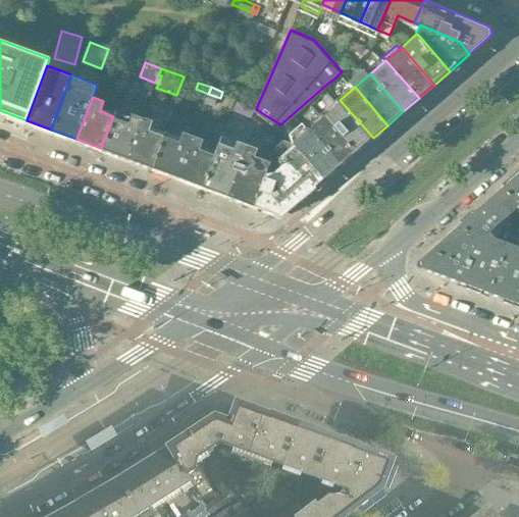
[(373,138),(340,100),(324,113),(358,151),(373,138)]
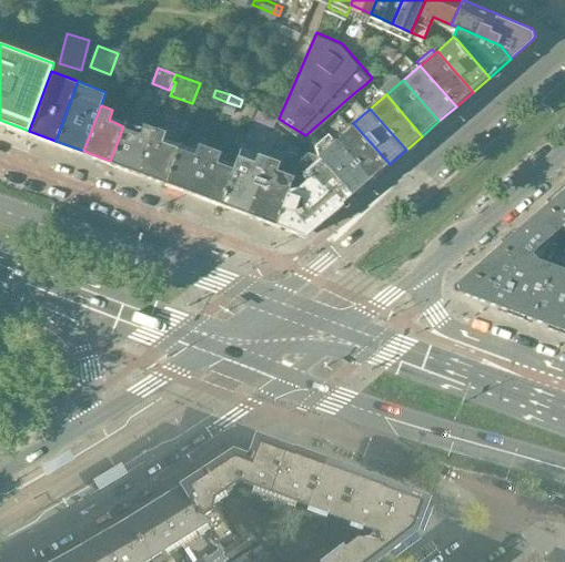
[(140,132),(123,126),(110,161),(139,172),(155,126),(144,122),(140,132)]
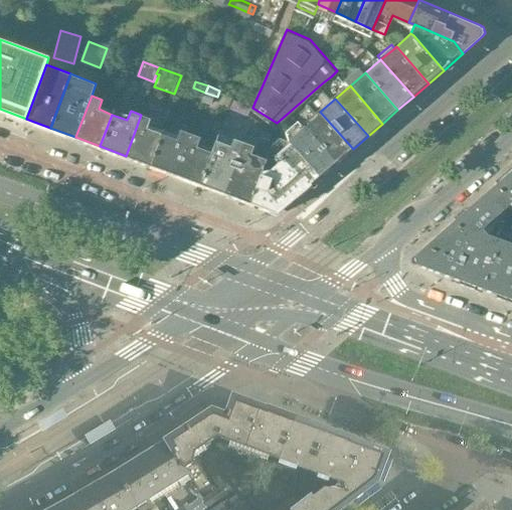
[(353,149),(320,112),(305,124),(338,162),(353,149)]
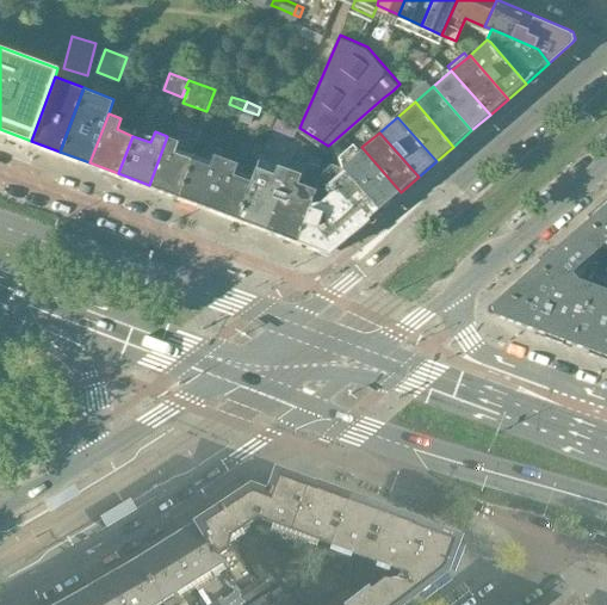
[(179,140),(167,136),(149,185),(179,196),(193,158),(175,152),(179,140)]
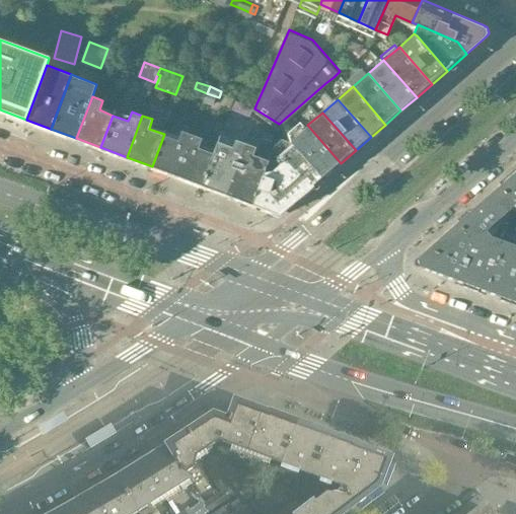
[(341,163),(307,125),(291,139),(293,141),(294,141),(325,176),(341,163)]
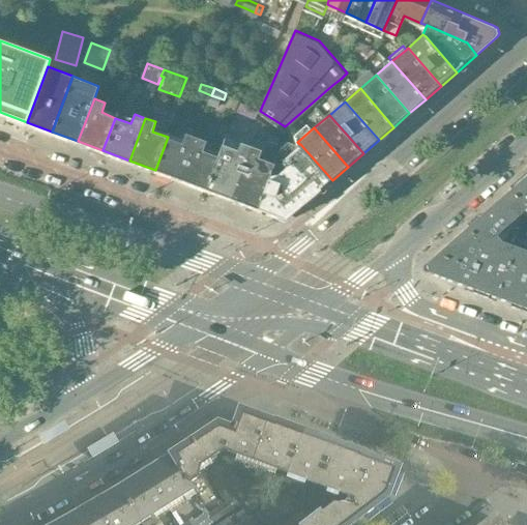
[(182,143),(168,137),(155,170),(180,179),(196,137),(186,134),(182,143)]
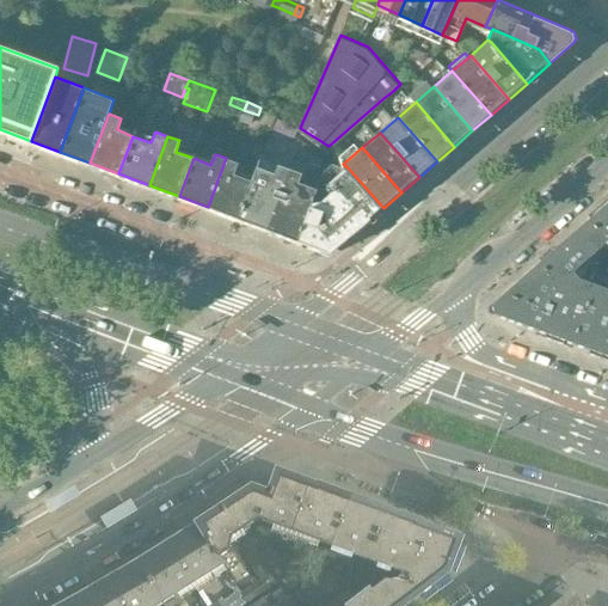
[(262,154),(252,181),(239,218),(269,228),(292,166),(262,154)]
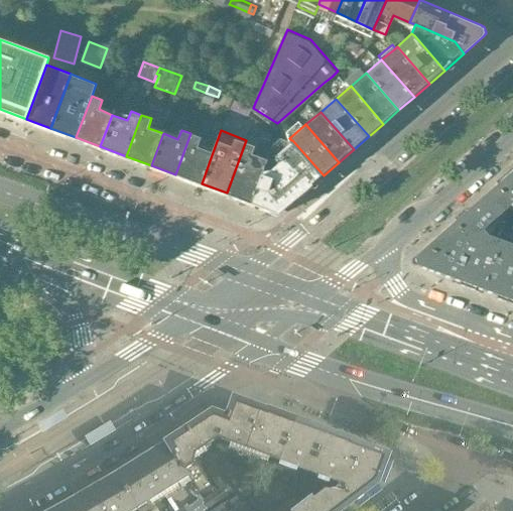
[(202,137),(190,133),(175,174),(202,183),(213,152),(199,147),(202,137)]
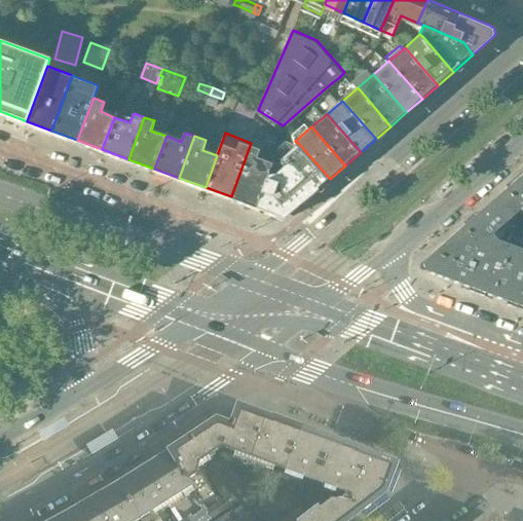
[(330,179),(298,143),(297,143),(291,149),(288,145),(284,141),(276,147),(275,152),(255,206),(284,216),(330,179)]
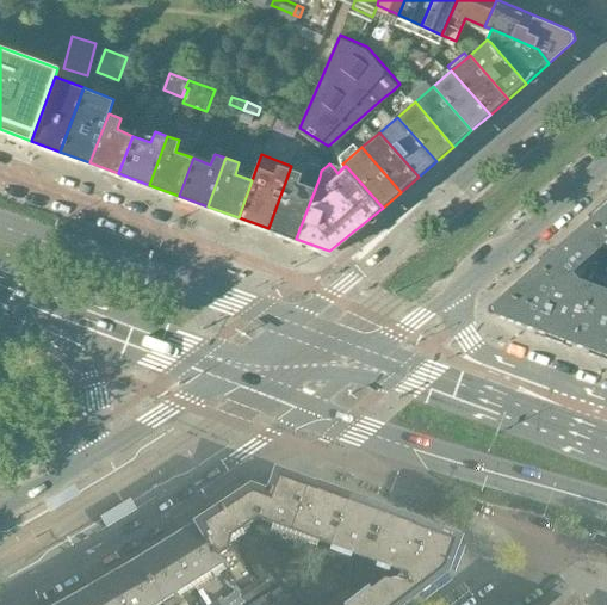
[(291,166),(268,228),(296,239),(320,177),(291,166)]
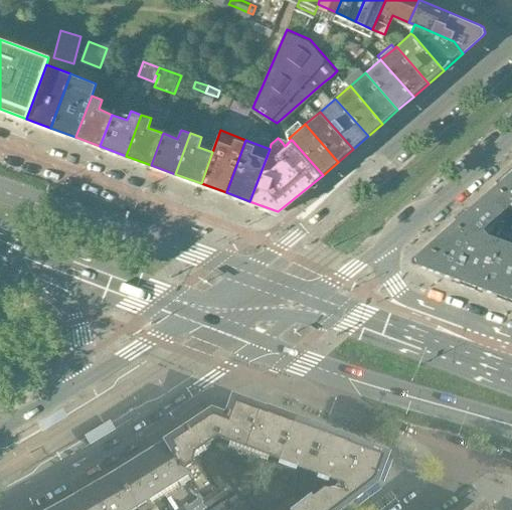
[(511,170),(497,184),(511,200),(511,170)]
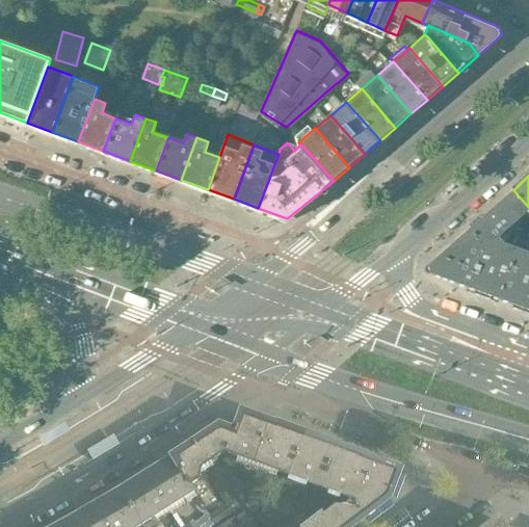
[(528,237),(523,236),(528,222),(528,207),(513,190),(429,263),(430,271),(528,308),(528,237)]
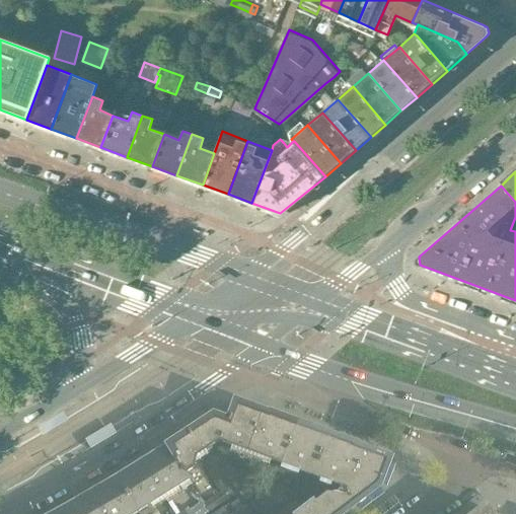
[(273,411),(238,397),(231,417),(224,436),(223,437),(285,458),(299,419),(273,410),(273,411)]
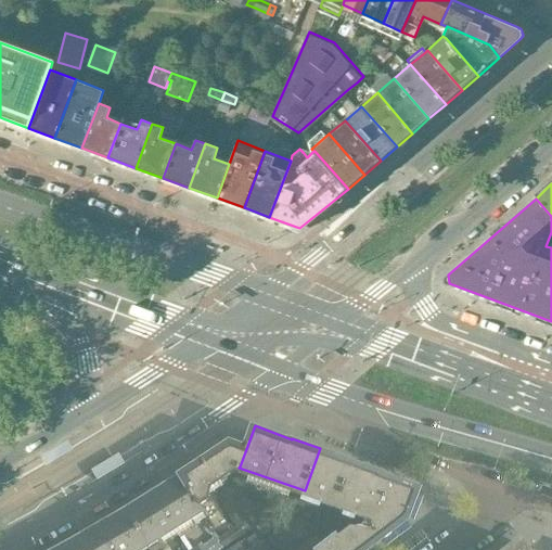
[(232,439),(184,471),(203,501),(210,497),(216,483),(232,474),(235,465),(240,467),(247,446),(232,439)]
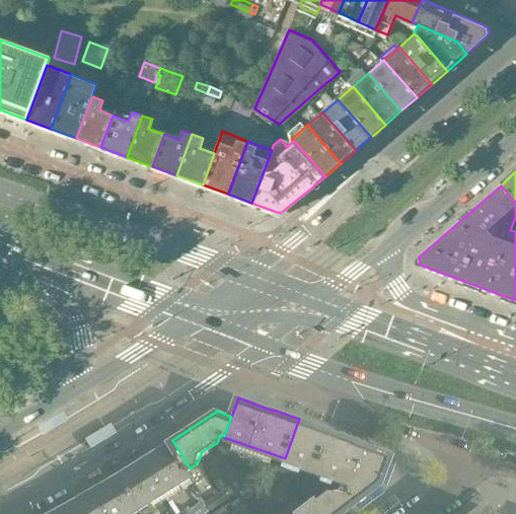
[(382,482),(392,454),(358,442),(358,441),(330,430),(299,419),(285,458),(342,480),(348,475),(352,481),(349,483),(360,498),(360,499),(363,499),(368,495),(369,492),(382,482)]
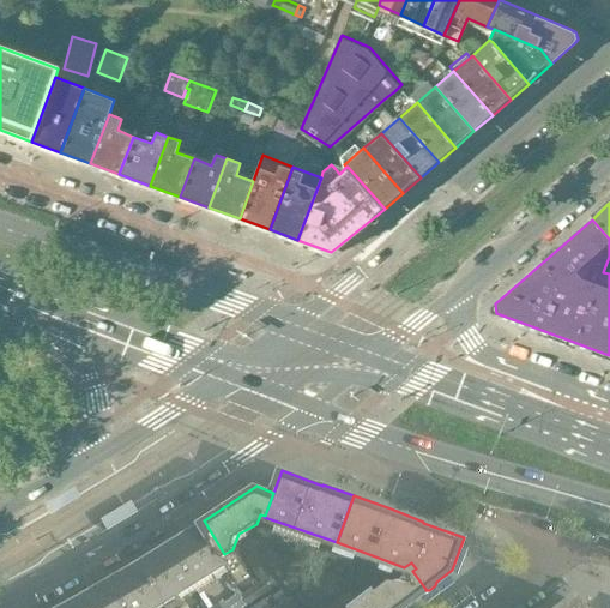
[(204,521),(173,540),(143,559),(168,601),(230,561),(224,554),(204,521)]
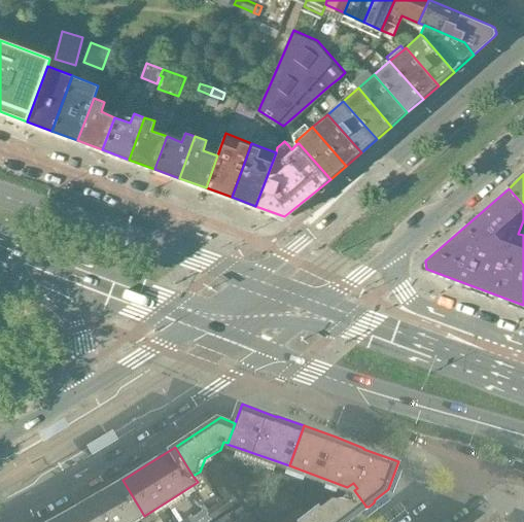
[(225,474),(253,503),(268,491),(251,475),(234,467),(225,474)]
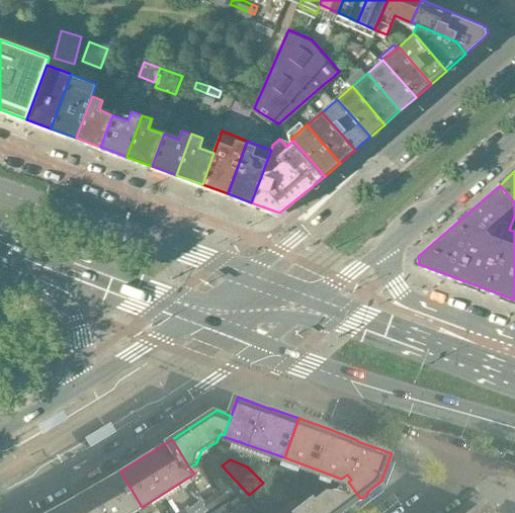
[(120,472),(95,486),(69,502),(75,512),(131,512),(142,507),(120,472)]
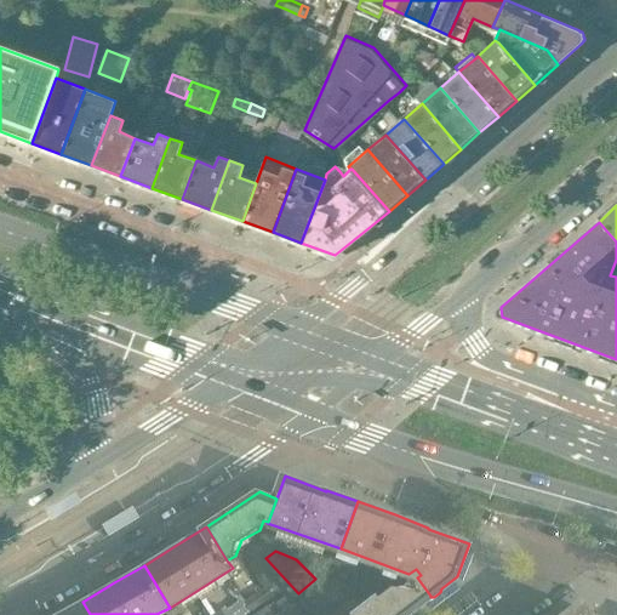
[(318,613),(358,581),(354,580),(344,576),(333,573),(300,597),(318,613)]
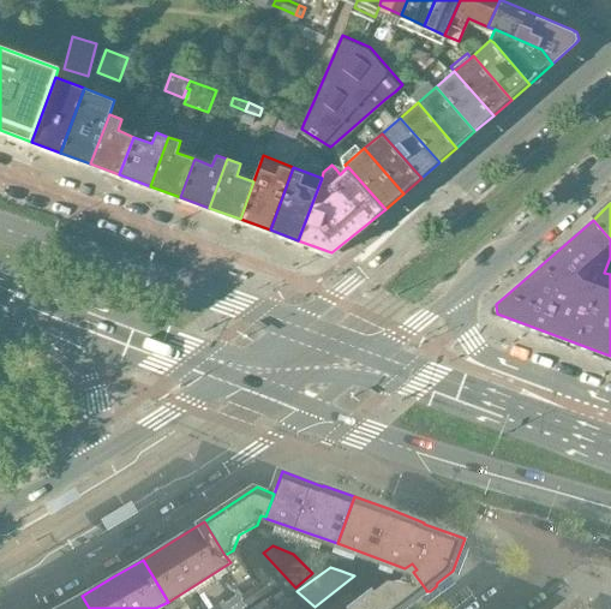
[(391,579),(364,601),(352,608),(405,608),(406,605),(426,591),(426,590),(413,572),(401,580),(391,579)]
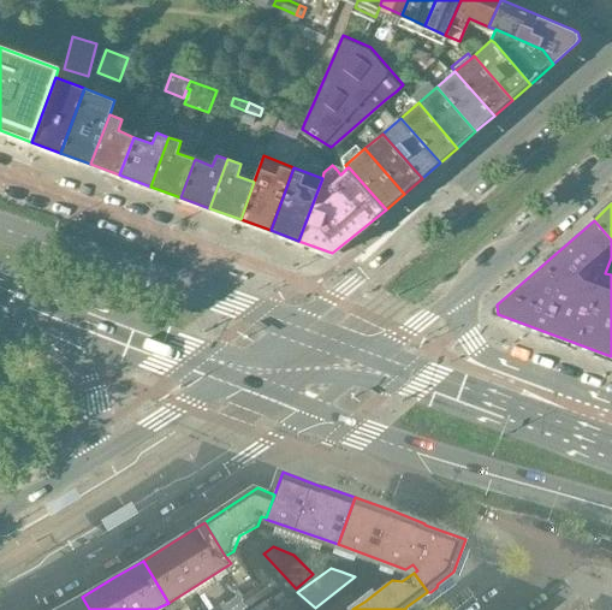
[(244,593),(251,603),(267,592),(260,581),(244,593)]
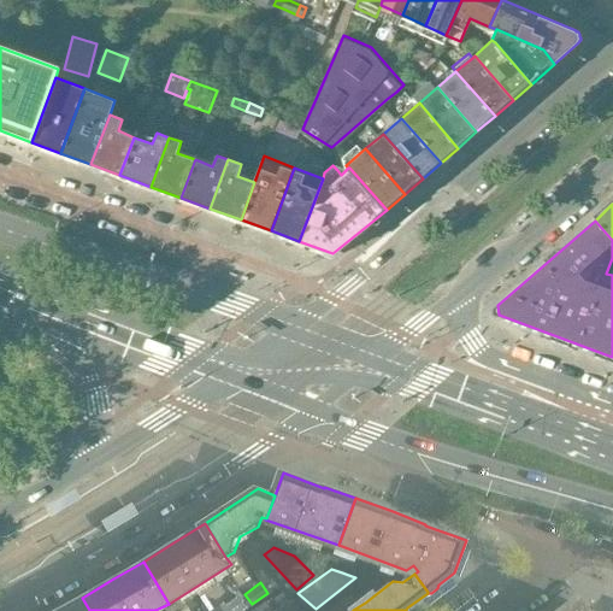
[(286,591),(278,595),(284,604),(292,599),(286,591)]
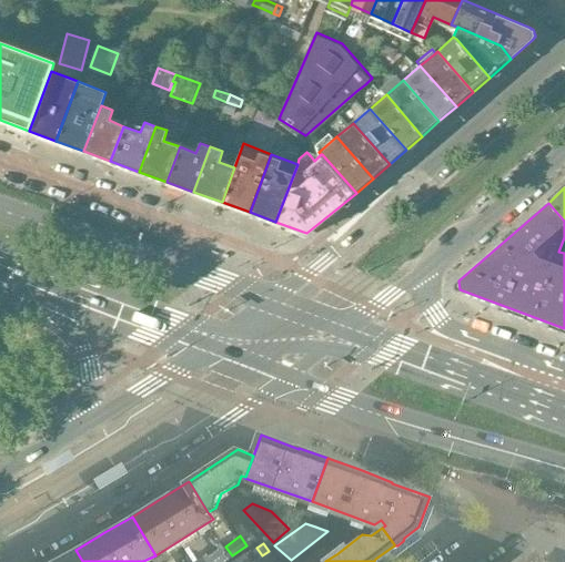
[(82,561),(76,550),(52,561),(82,561)]
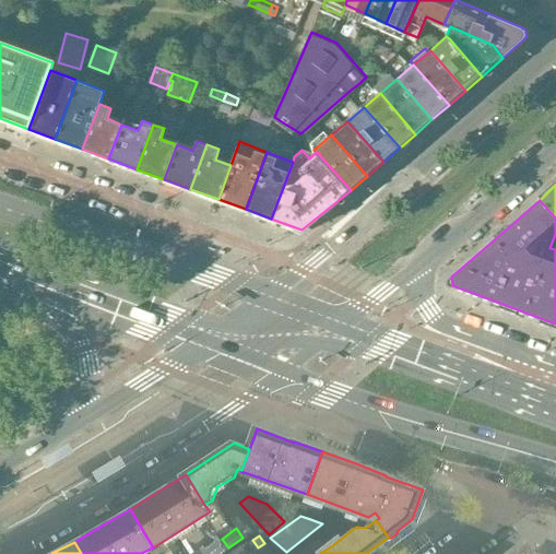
[(251,553),(243,542),(236,547),(241,553),(251,553)]
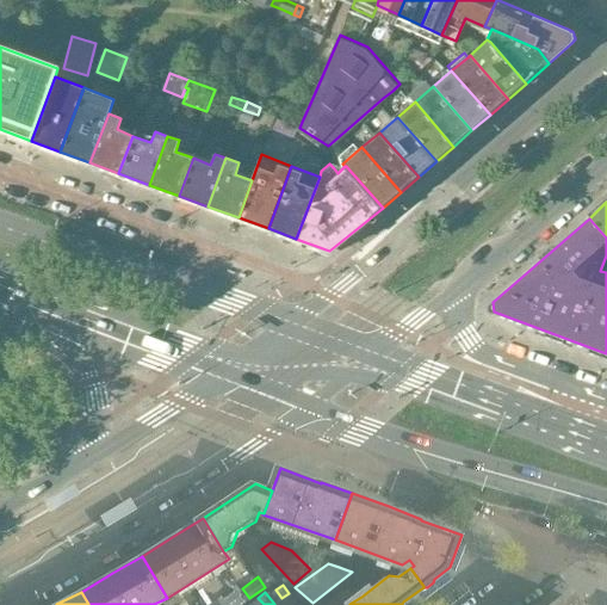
[(583,604),(582,597),(573,593),(557,604),(583,604)]
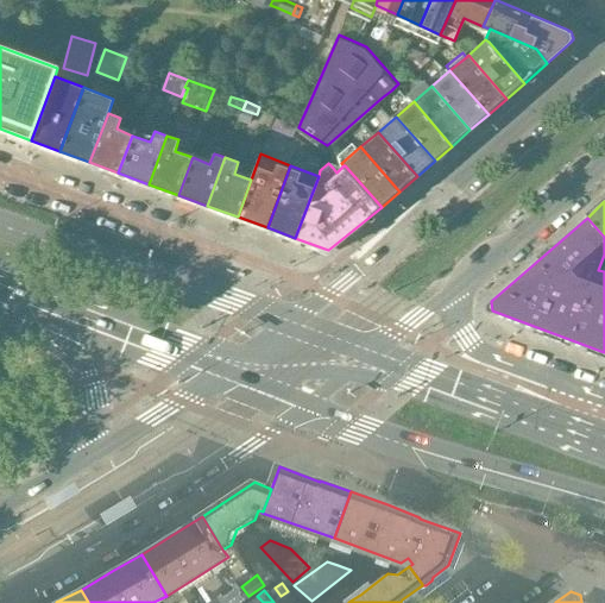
[(226,602),(219,592),(203,602),(226,602)]
